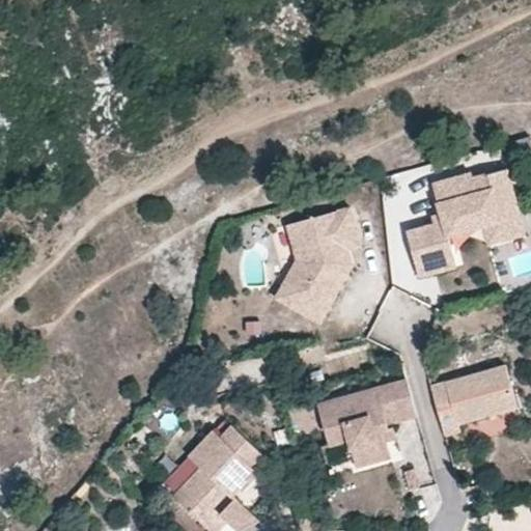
[(518,215),(505,167),(471,177),(470,172),(430,184),(442,222),(432,224),(435,231),(408,240),(418,276),(455,266),(447,235),(482,225),(518,215)]
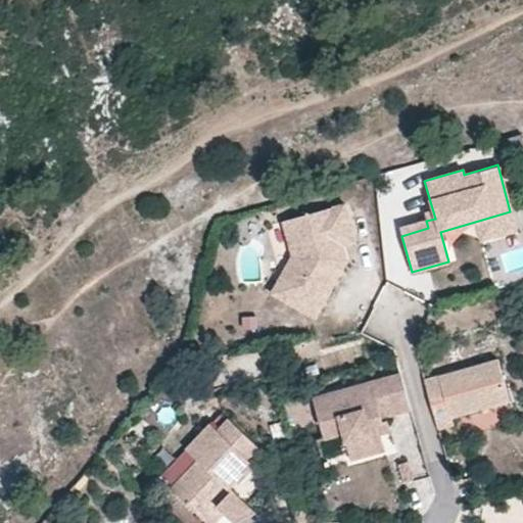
[(355,241),(344,203),(282,221),(292,254),(271,293),(315,318),(347,259),(339,254),(336,247),(343,245),(355,241)]
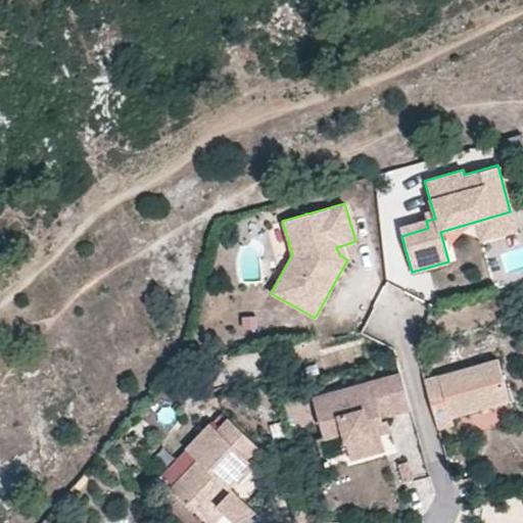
[(515,230),(510,211),(475,222),(481,239),(515,230)]
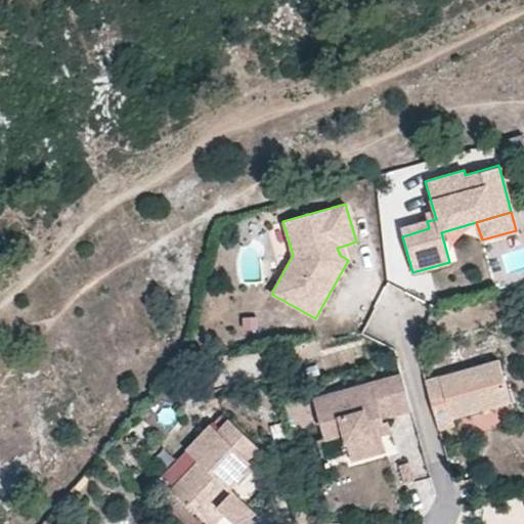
[(348,260),(344,246),(337,248),(340,255),(348,260)]
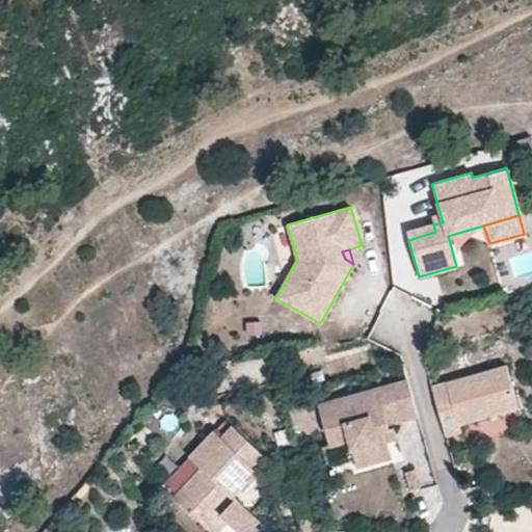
[(521,411),(508,366),(431,387),(445,434),(446,439),(459,435),(457,427),(521,411)]
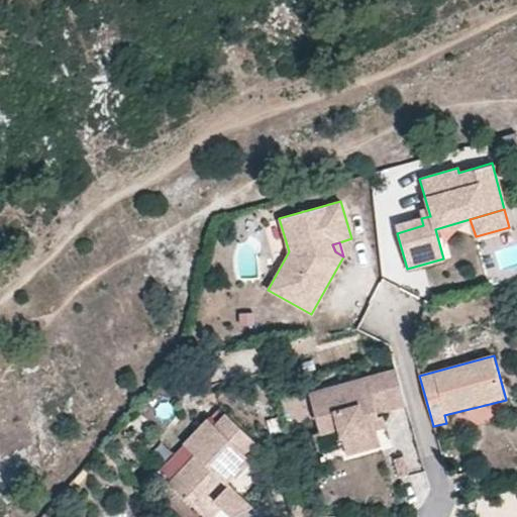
[(375,420),(380,419),(379,412),(385,411),(406,405),(396,369),(310,393),(321,435),(339,431),(342,437),(358,433),(364,450),(381,446),(378,431),(375,420)]
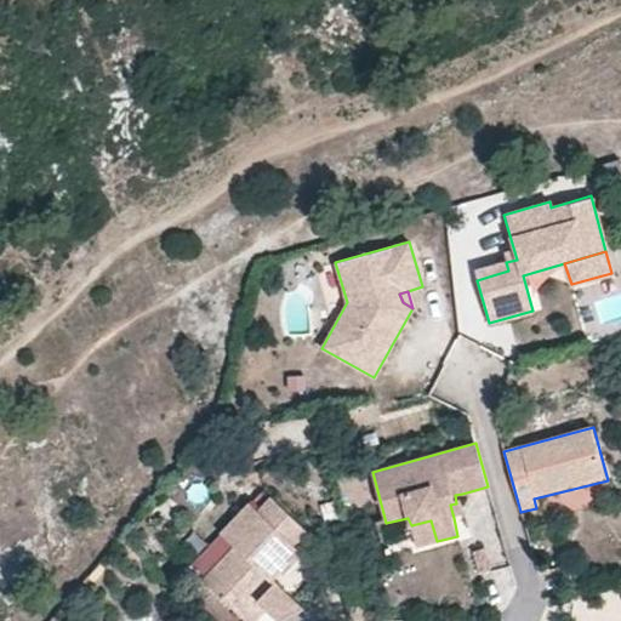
[(220,529),(233,541),(201,576),(249,620),(252,620),(268,605),(250,588),(267,571),(262,568),(273,556),(284,568),(300,550),(292,542),(307,524),(269,489),(254,507),(246,501),(220,529)]
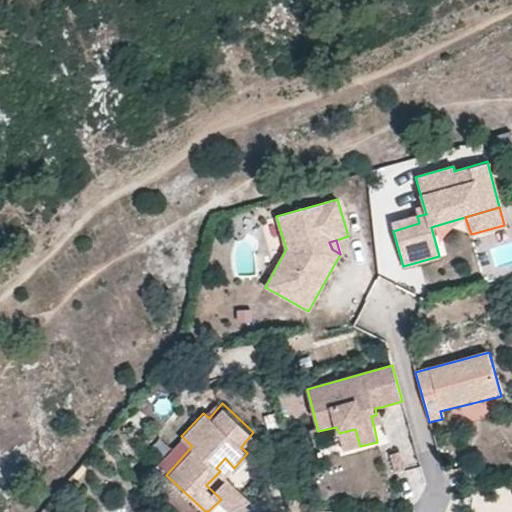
[(375,408),(376,415),(371,416),(374,427),(386,424),(381,407),(375,408)]
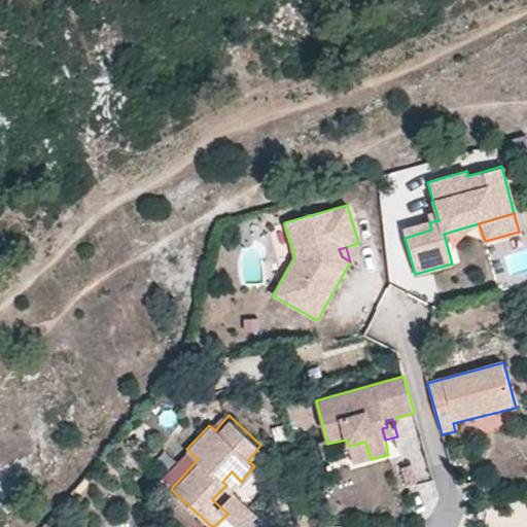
[(350,454),(353,463),(371,459),(365,442),(349,446),(350,454)]
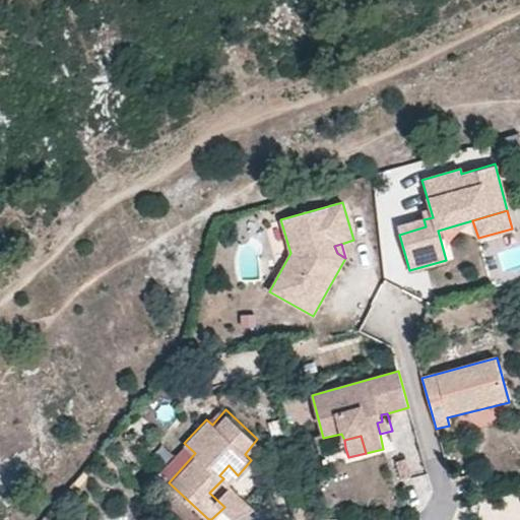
[(195,453),(184,443),(157,472),(169,482),(195,453)]
